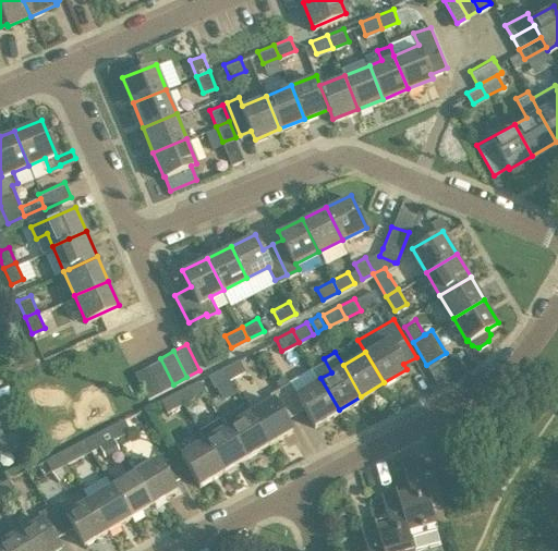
[(223,366),(230,377),(245,369),(239,357),(223,366)]
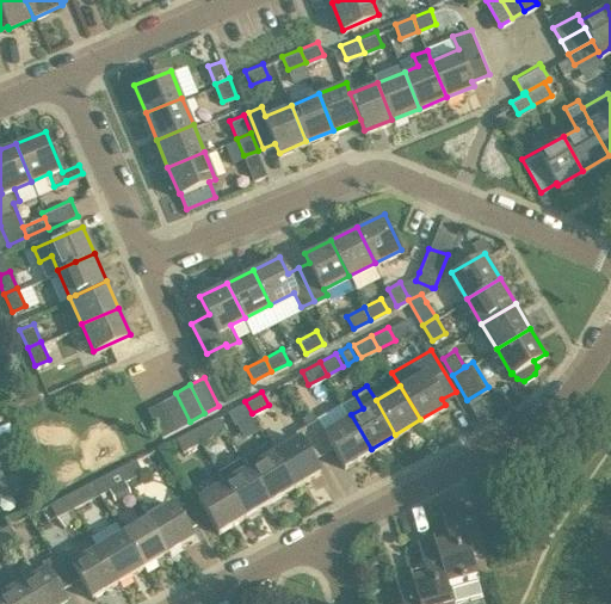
[(190,421),(176,393),(161,400),(176,429),(190,421)]
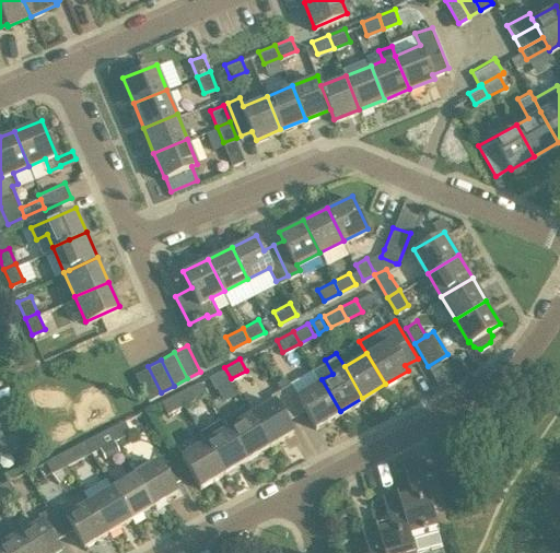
[(161,392),(148,366),(137,372),(135,373),(148,399),(161,392)]
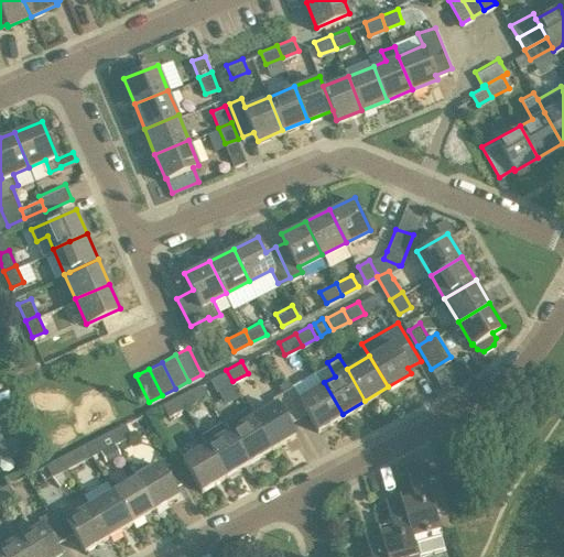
[(232,381),(226,370),(209,378),(216,390),(232,381)]
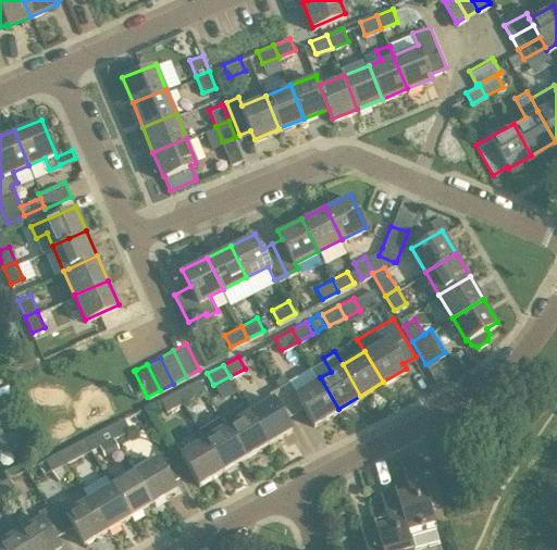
[(338,409),(320,377),(296,391),(288,378),(279,384),(294,410),(304,404),(314,423),(338,409)]
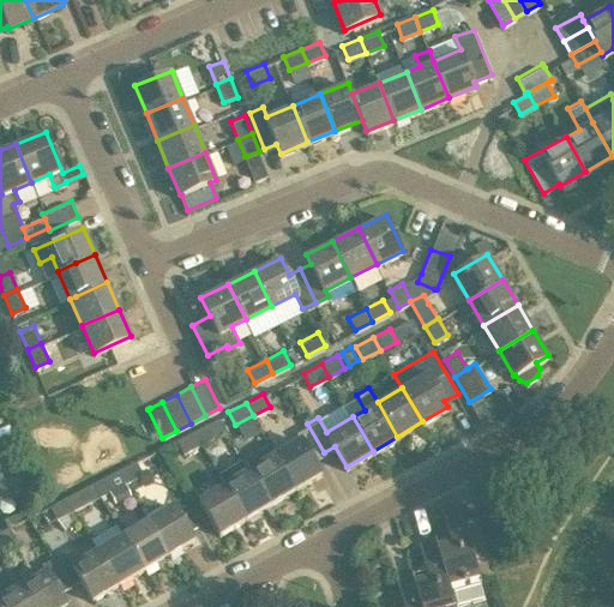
[(194,430),(202,442),(218,433),(211,420),(194,430)]
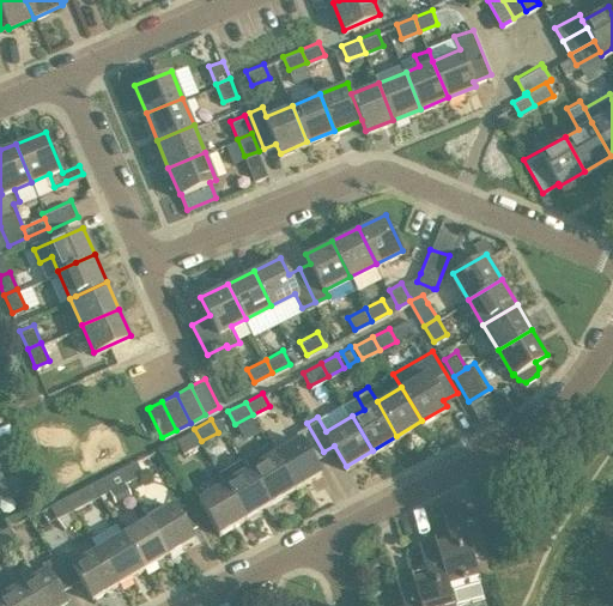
[(299,437),(274,452),(295,486),(320,471),(313,459),(323,452),(307,423),(296,430),(299,437)]
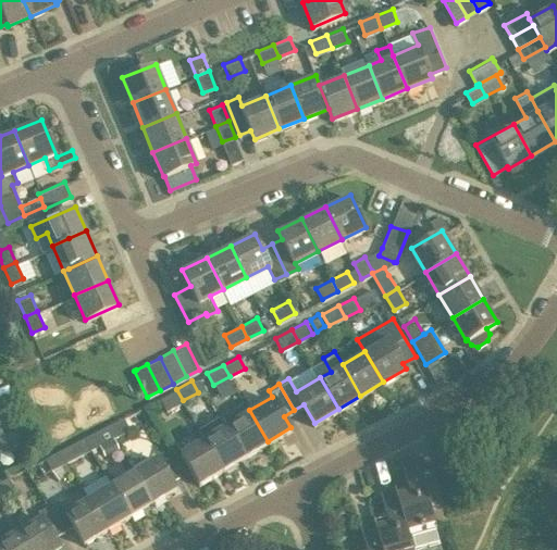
[(183,400),(176,389),(160,397),(166,409),(183,400)]
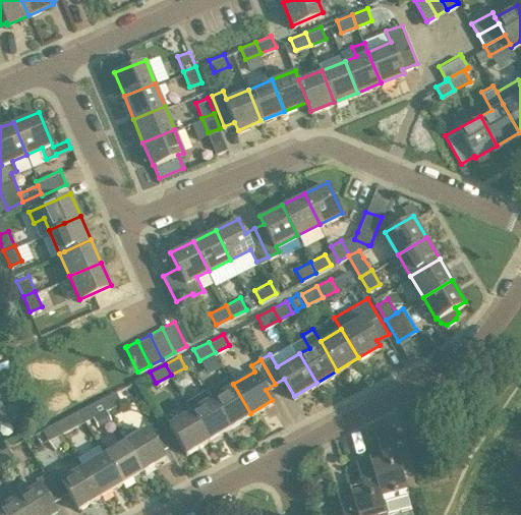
[(207,387),(229,425),(250,413),(233,384),(228,375),(207,387)]
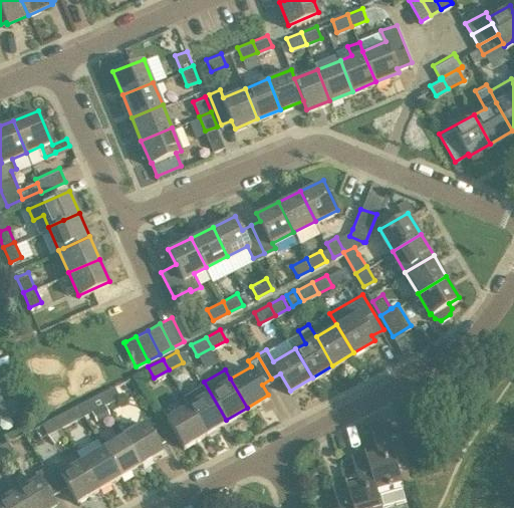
[(226,420),(204,382),(183,395),(189,404),(206,432),(226,420)]
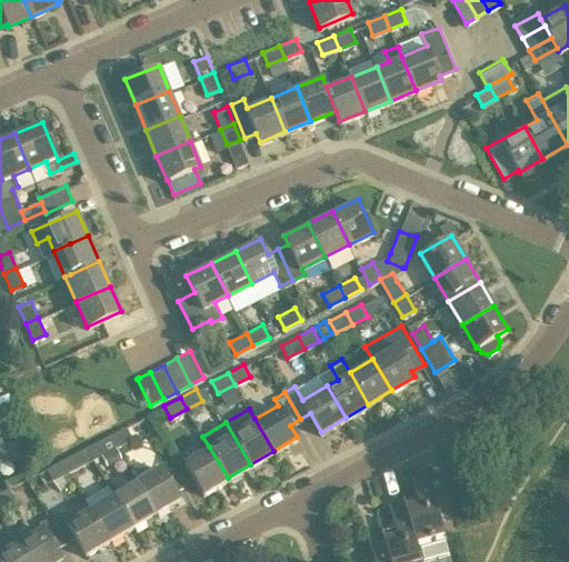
[(109,434),(116,445),(132,438),(127,425),(109,434)]
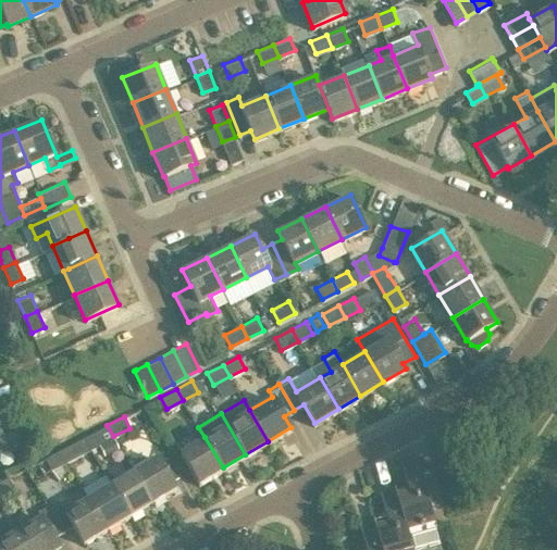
[(113,436),(107,425),(84,437),(90,448),(99,444),(103,451),(118,445),(113,436)]
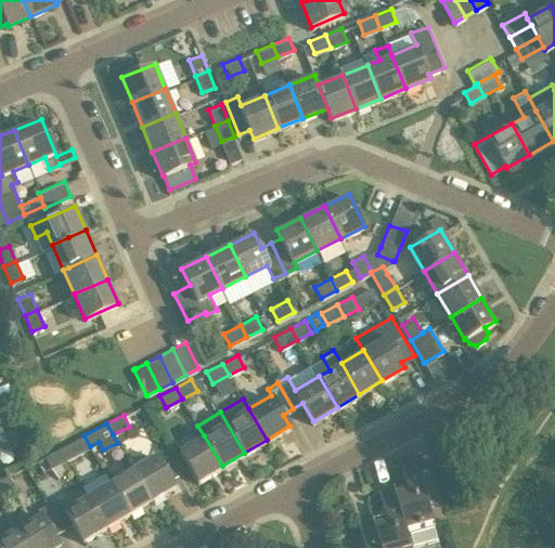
[(10,447),(22,444),(20,435),(17,427),(4,430),(10,447)]
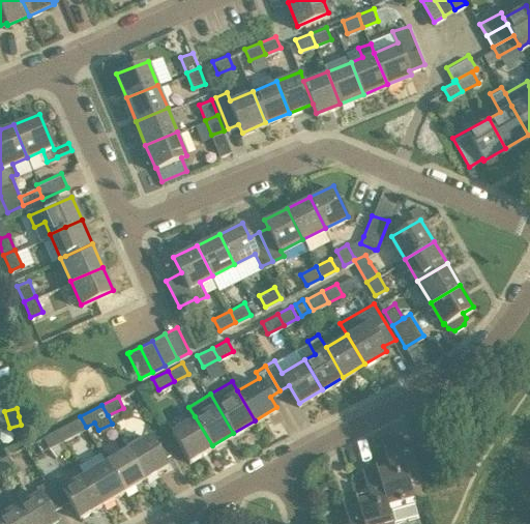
[(86,427),(80,416),(58,427),(64,438),(86,427)]
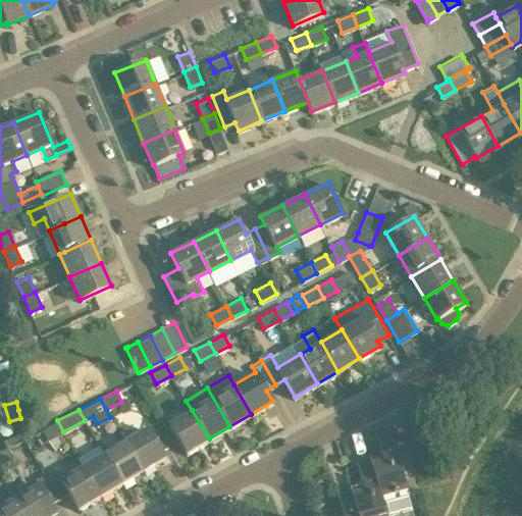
[(187,453),(209,439),(192,410),(169,423),(187,453)]
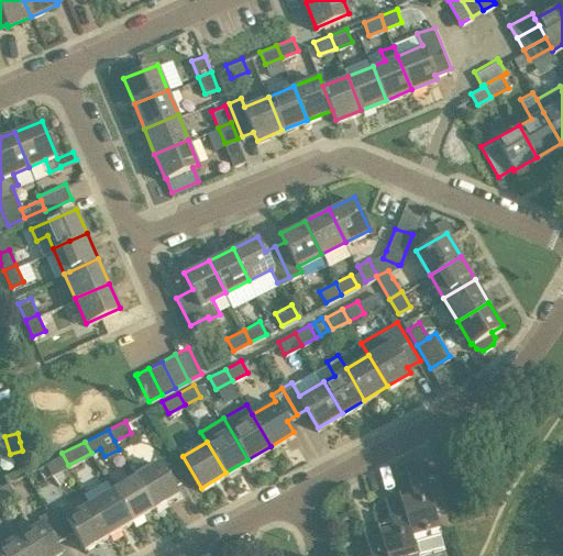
[(68,465),(62,453),(45,462),(52,474),(68,465)]
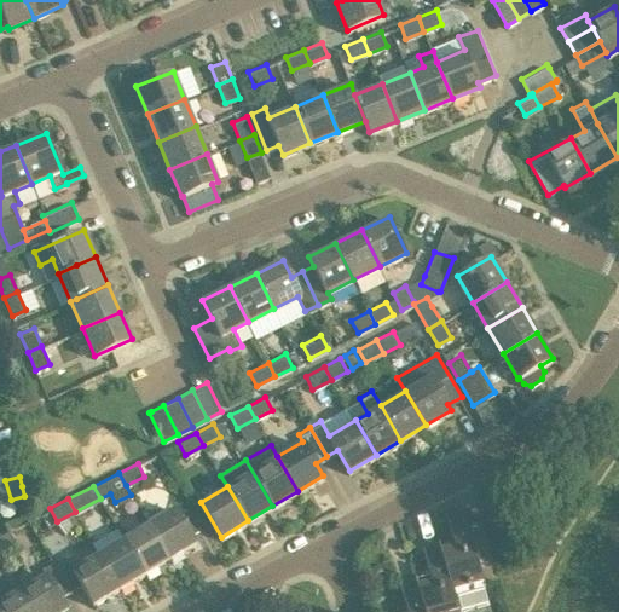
[(455,606),(486,598),(460,506),(445,511),(455,544),(439,549),(438,549),(451,594),(455,606)]
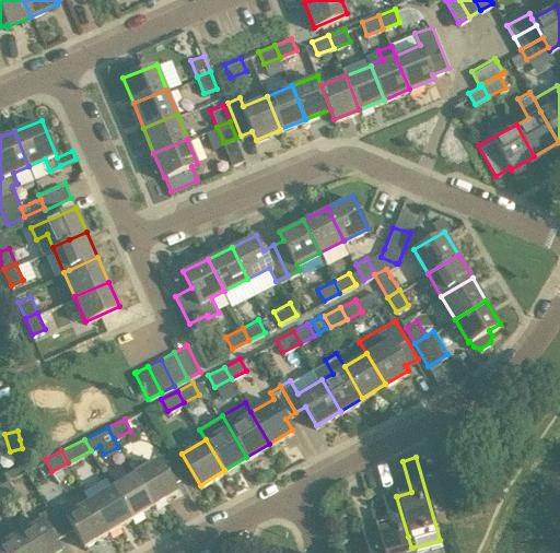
[(135,472),(153,504),(177,490),(159,458),(135,472)]
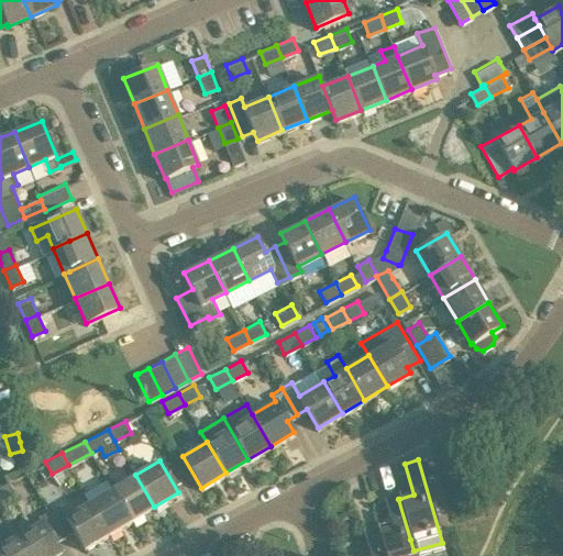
[(135,475),(113,488),(112,488),(131,520),(154,507),(135,475)]
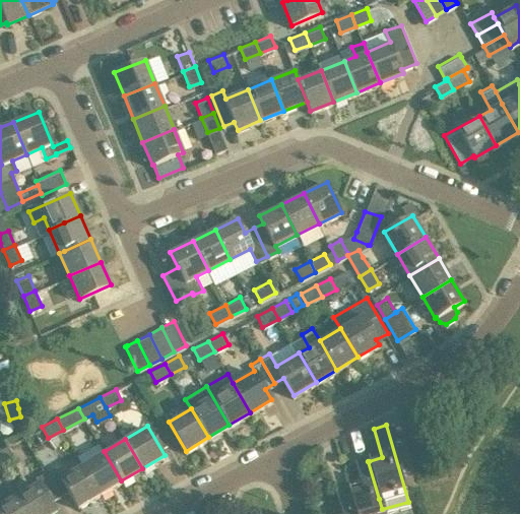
[(101,493),(121,480),(104,451),(105,451),(99,442),(77,455),(82,464),(83,463),(101,493)]
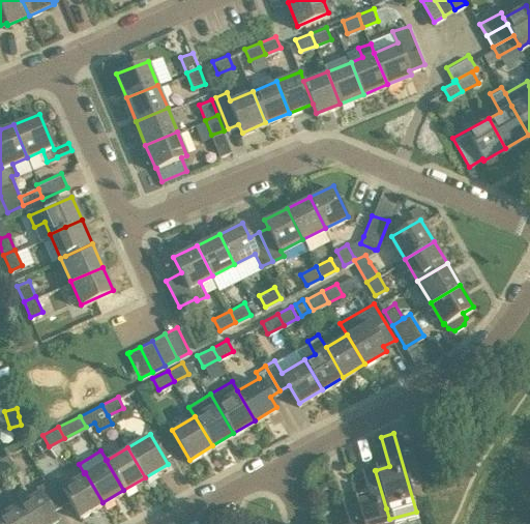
[(0,470),(13,463),(7,452),(0,456),(0,470)]
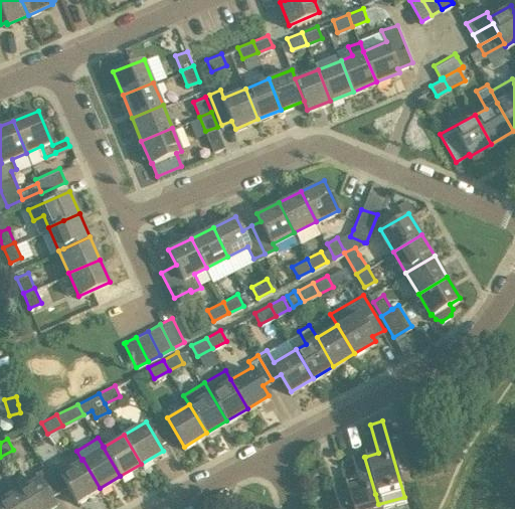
[(351,508),(379,508),(378,504),(375,494),(364,457),(365,457),(364,450),(351,454),(359,482),(346,485),(345,486),(351,508)]
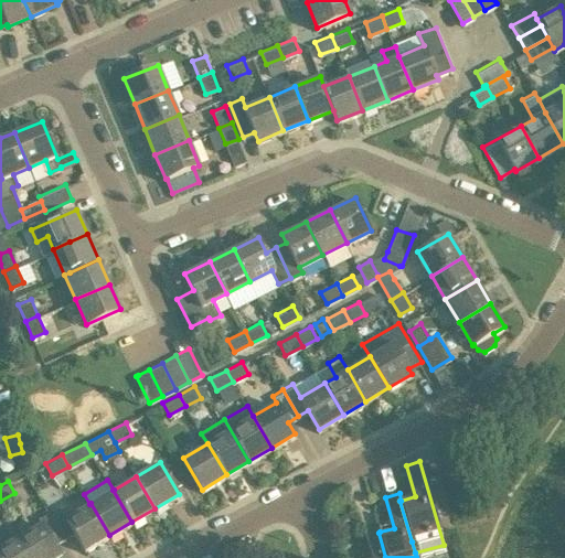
[(91,503),(89,504),(66,517),(59,504),(49,511),(64,537),(73,532),(85,550),(109,535),(91,503)]
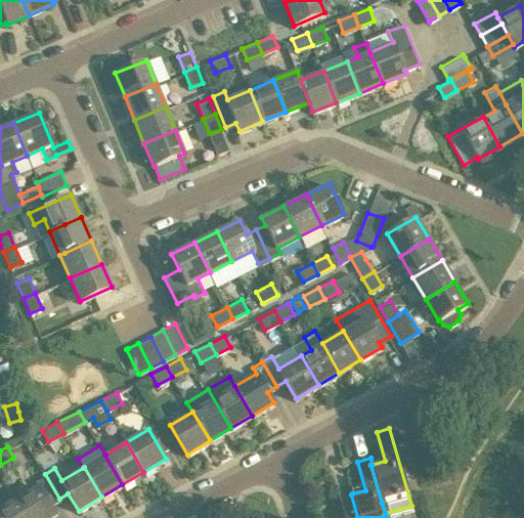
[(17,498),(29,517),(51,517),(57,515),(50,504),(59,499),(45,474),(35,479),(39,485),(17,498)]
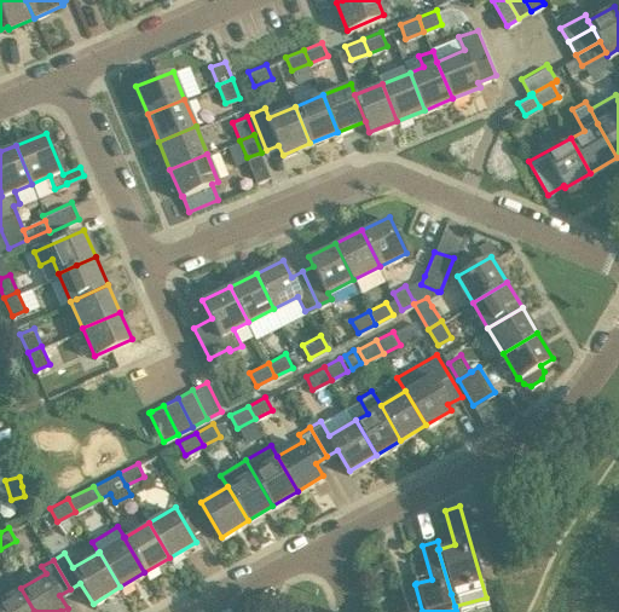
[(422,611),(415,584),(416,583),(414,577),(399,581),(406,611),(422,611)]
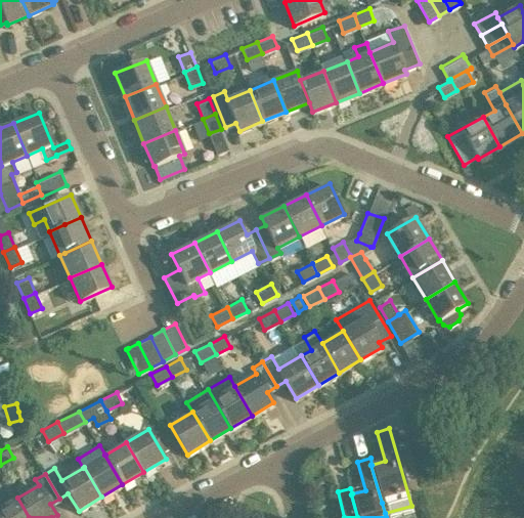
[(29,517),(17,498),(0,508),(0,517),(29,517)]
